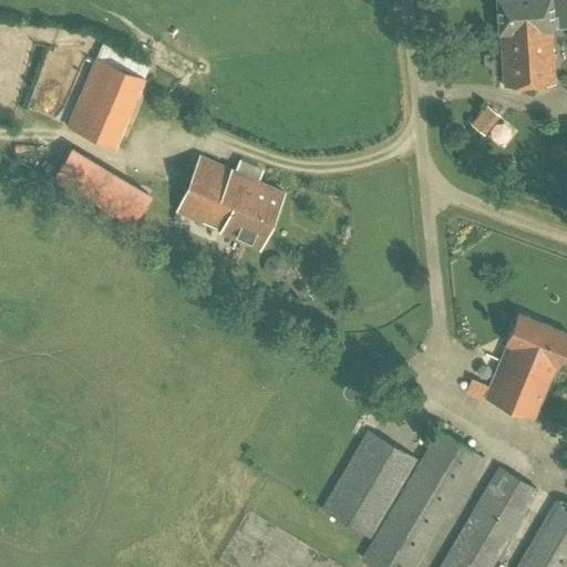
[(566,0),(550,1),(549,0),(495,0),(498,32),(500,32),(550,30),(550,29),(552,29),(552,28),(566,27),(566,0)]
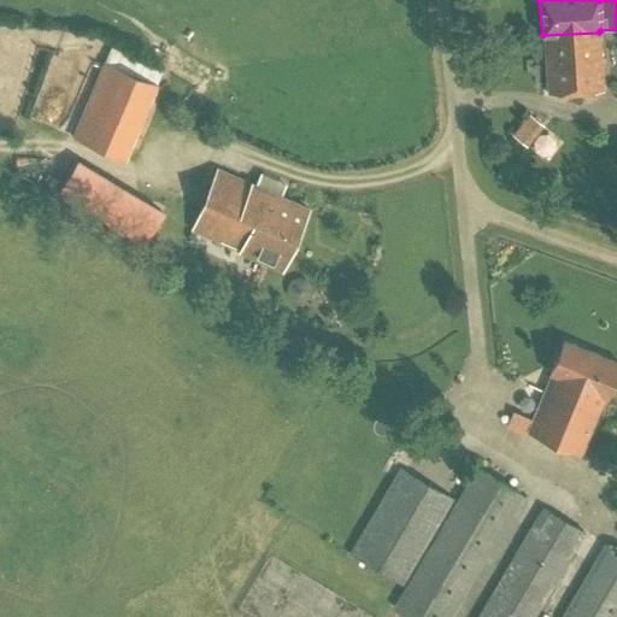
[(599,33),(544,35),(547,94),(603,90),(599,33)]
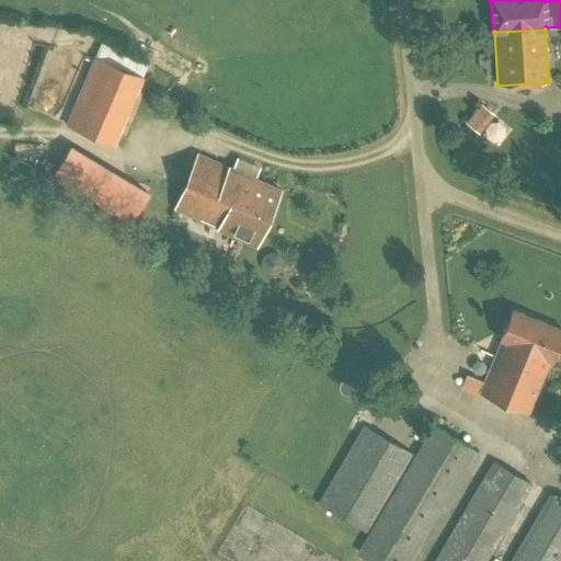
[(124,69),(130,54),(113,47),(107,63),(93,57),(65,125),(114,146),(144,78),(124,69)]
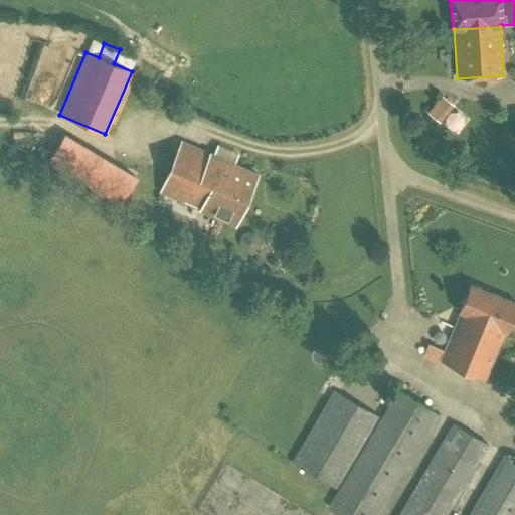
[(440,123),(455,105),(442,94),(426,111),(440,123)]
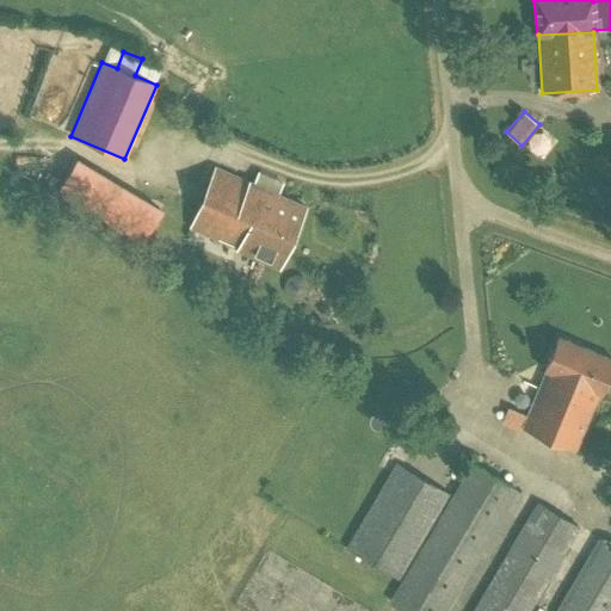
[(74,159),(54,193),(140,245),(160,211),(74,159)]
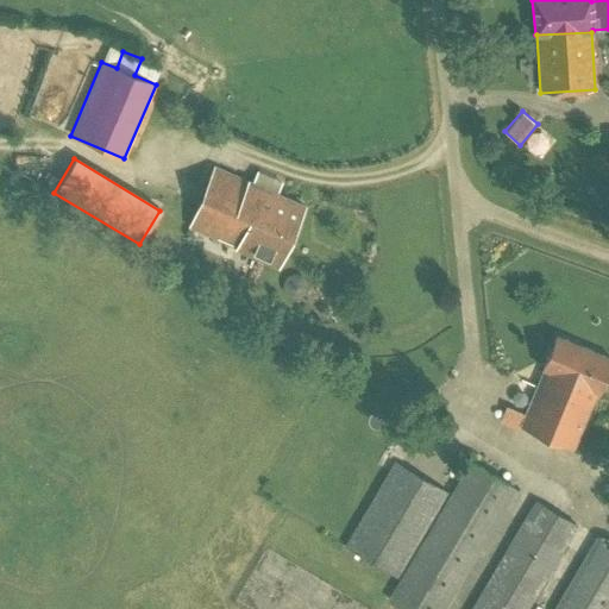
[(276,267),(302,207),(262,189),(262,188),(213,167),(188,228),(236,249),(276,267)]
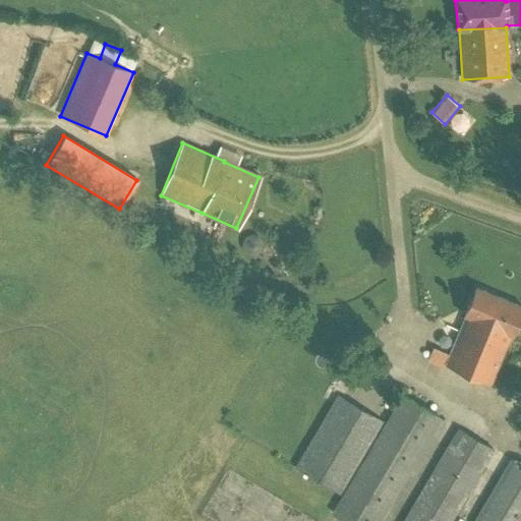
[(512,336),(520,314),(520,306),(475,287),(463,315),(464,315),(444,365),(490,385),(511,336),(512,336)]
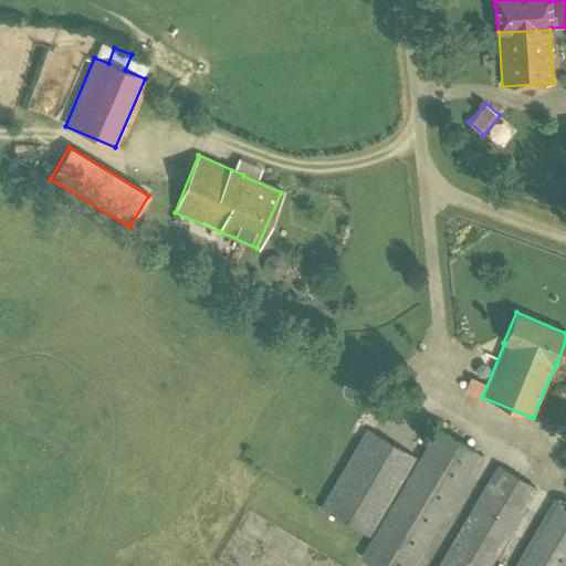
[(418,459),(366,429),(320,509),(370,538),(359,558),(373,565),(415,565),(481,456),(436,429),(418,459)]
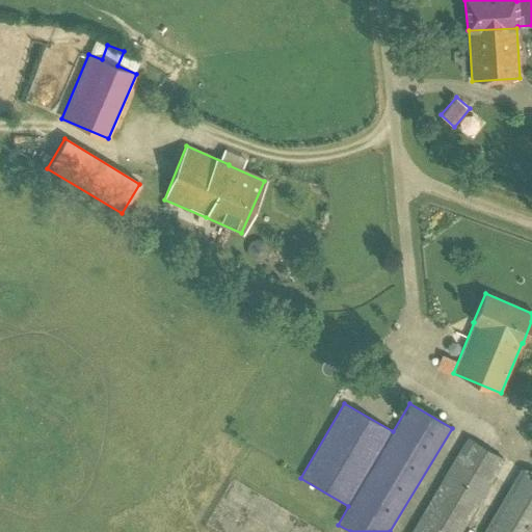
[(461,531),(504,459),(467,437),(410,531),(461,531)]
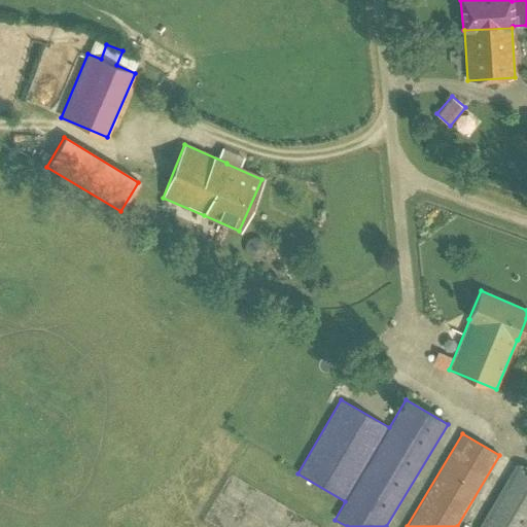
[(526,526),(526,470),(516,464),(479,526),(526,526)]
